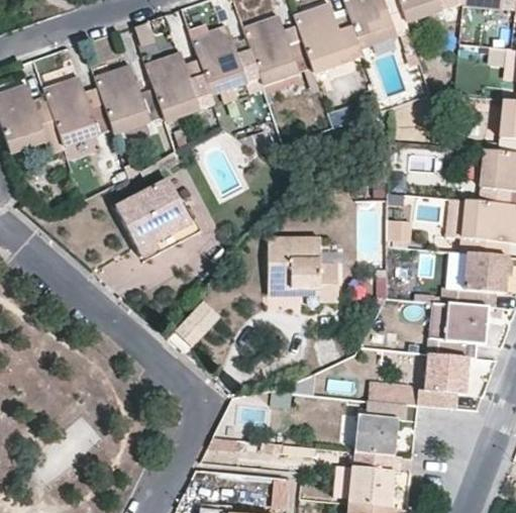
[(351,23),(358,45),(408,28),(405,20),(398,1),(385,5),(383,0),(342,0),(347,12),(351,23)]
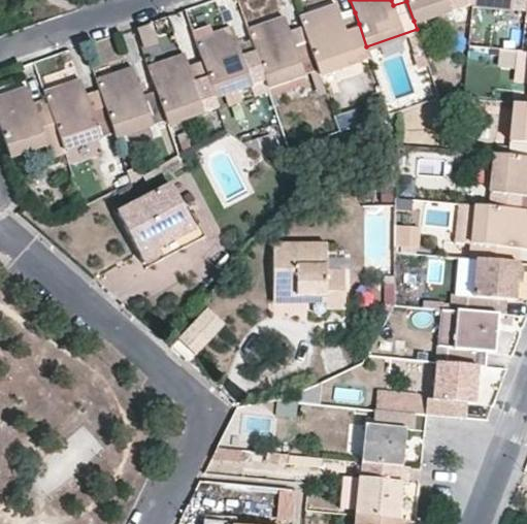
[(406,0),(406,1),(414,21),(472,0),(406,0)]
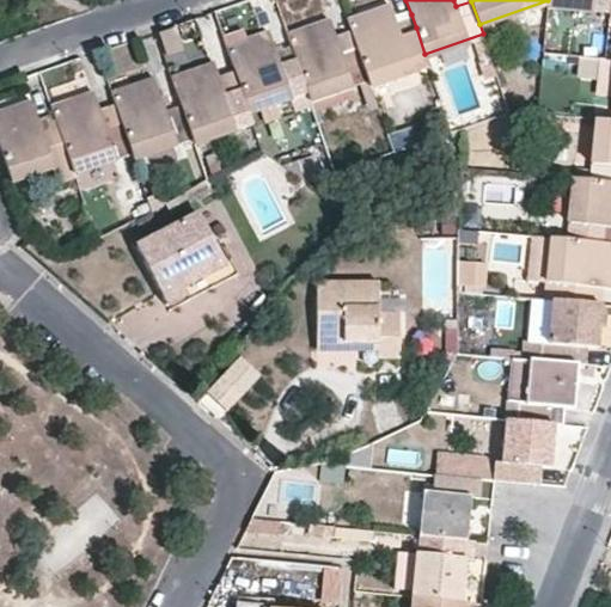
[(548,0),(547,5),(609,11),(609,0),(548,0)]
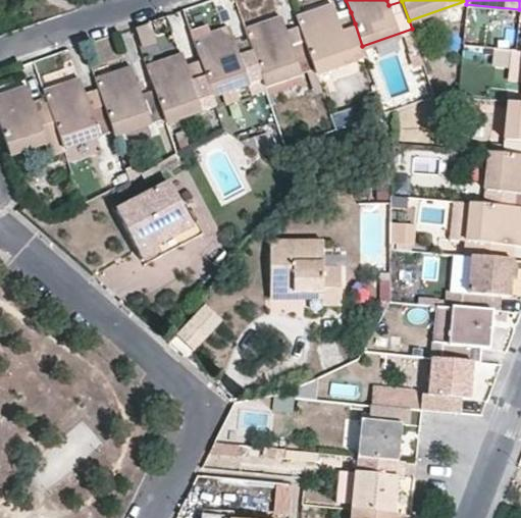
[(355,23),(342,28),(337,16),(332,3),(313,9),(316,17),(300,23),(300,26),(305,38),(314,66),(315,70),(365,54),(362,46),(355,23)]
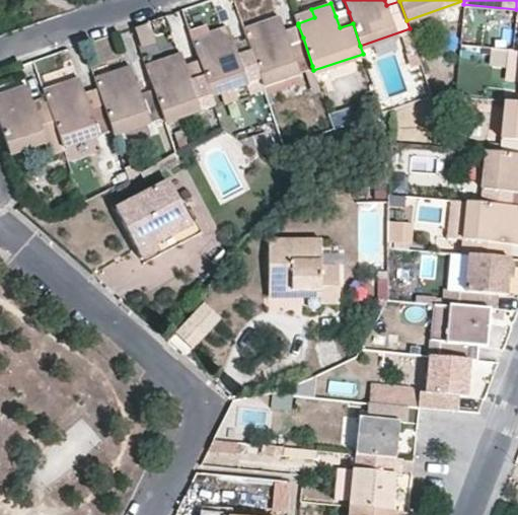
[(314,17),(311,9),(294,15),(298,23),(314,17)]
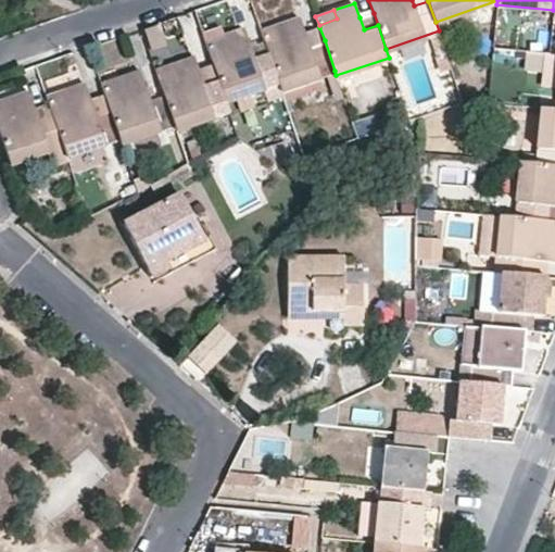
[(360,17),(364,29),(378,25),(374,13),(360,17)]
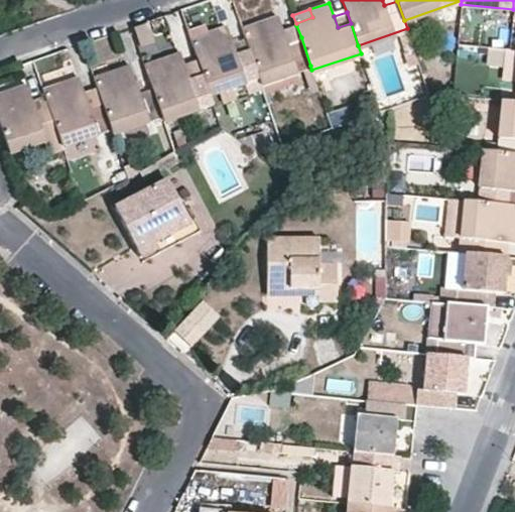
[(289,82),(287,74),(297,70),(310,66),(301,37),(287,42),(282,29),(277,15),(260,21),(262,29),(245,35),(246,37),(248,47),(258,76),(260,83),(270,80),(272,88),(289,82)]
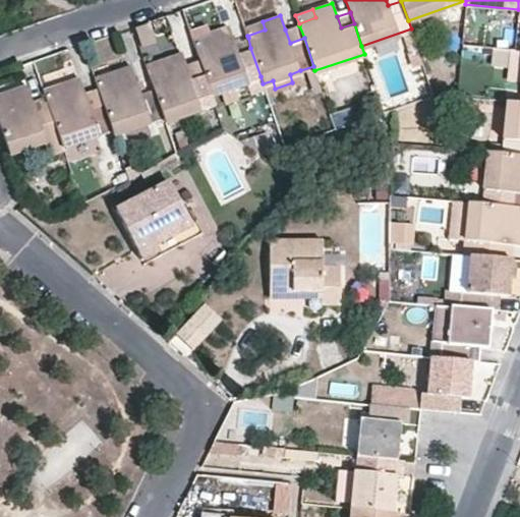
[(244,27),(247,36),(265,30),(263,21),(244,27)]
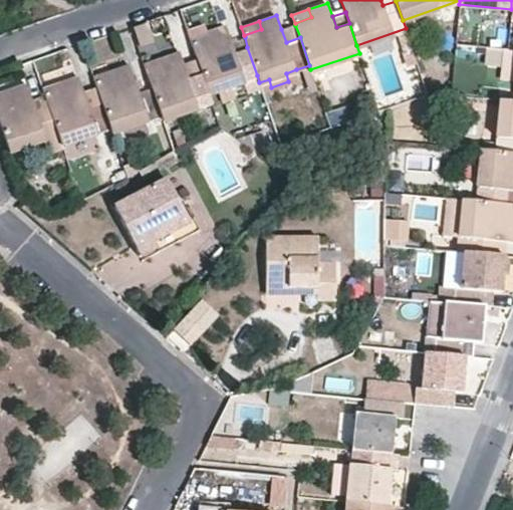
[(257,75),(247,47),(245,37),(232,42),(226,25),(207,32),(204,23),(187,29),(190,38),(192,45),(202,73),(209,91),(244,80),(247,90),(261,86),(259,82),(257,75)]
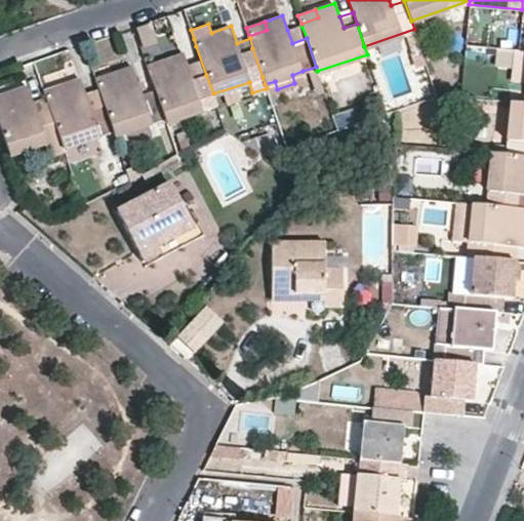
[(301,26),(287,30),(292,43),(307,38),(301,26)]
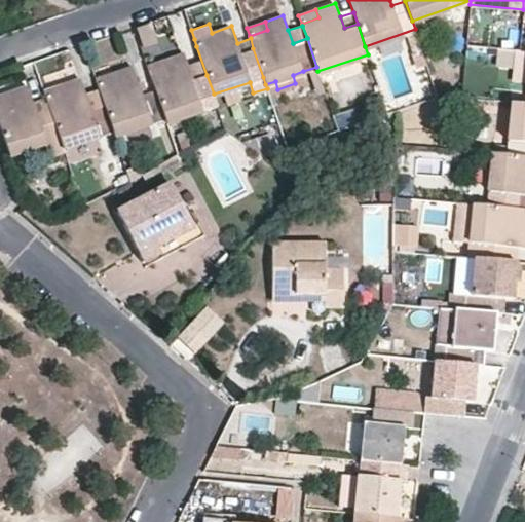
[(165,60),(158,41),(141,47),(147,66),(150,73),(167,67),(165,60)]
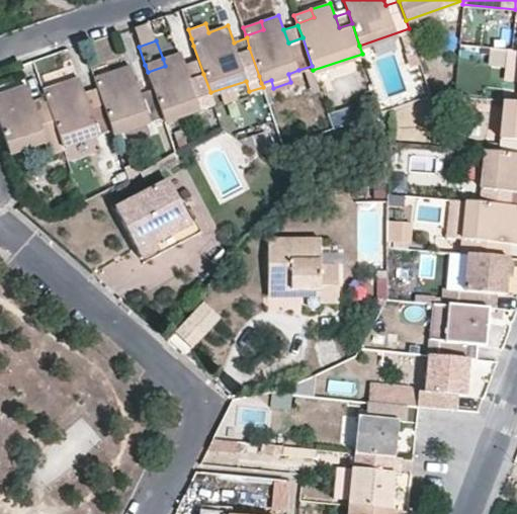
[(515,46),(505,45),(503,74),(513,75),(515,46)]
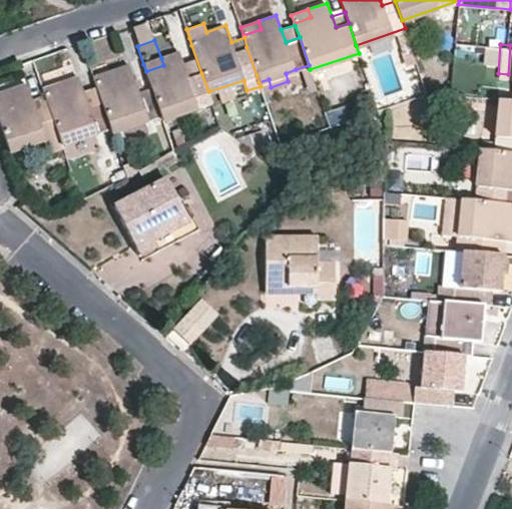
[(201,73),(188,78),(179,52),(161,58),(163,65),(146,71),(151,85),(161,114),(162,117),(210,101),(208,91),(201,73)]
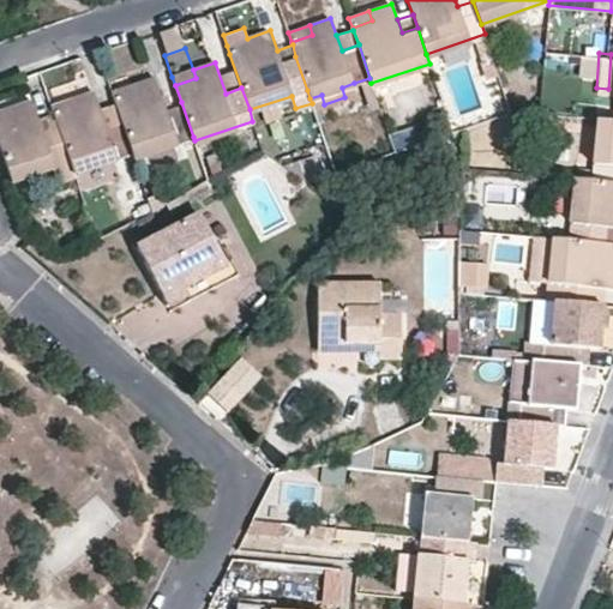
[(181,102),(166,108),(155,77),(132,84),(134,92),(115,100),(116,103),(121,118),(132,151),(133,156),(193,137),(181,102)]
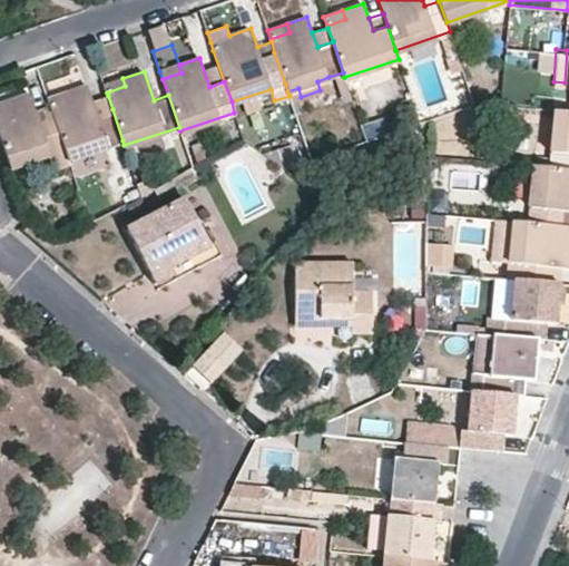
[(317,81),(320,90),(331,86),(329,77),(317,81)]
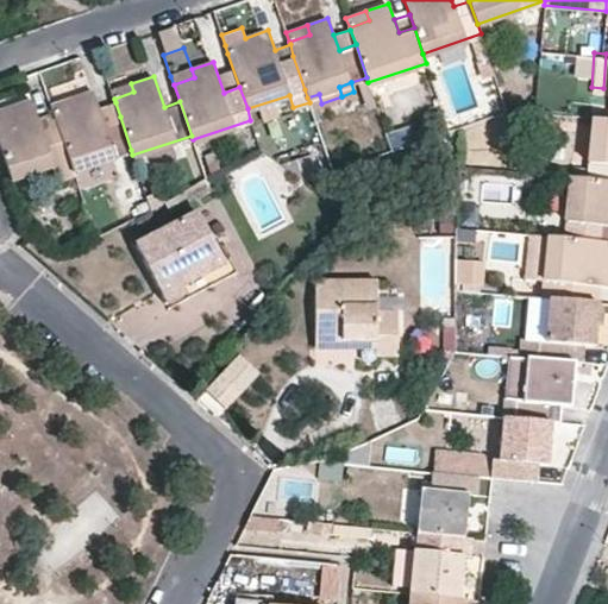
[(133,92),(131,83),(111,89),(114,99),(133,92)]
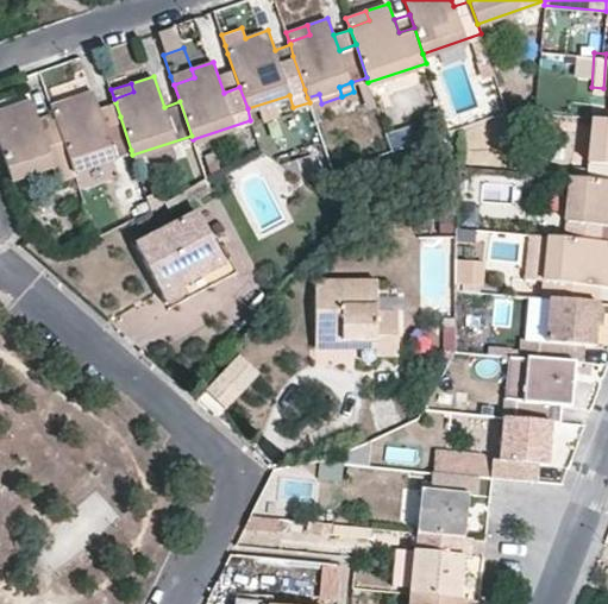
[(120,117),(104,121),(99,108),(94,92),(71,99),(75,108),(54,115),(57,125),(68,158),(73,170),(131,150),(120,117)]
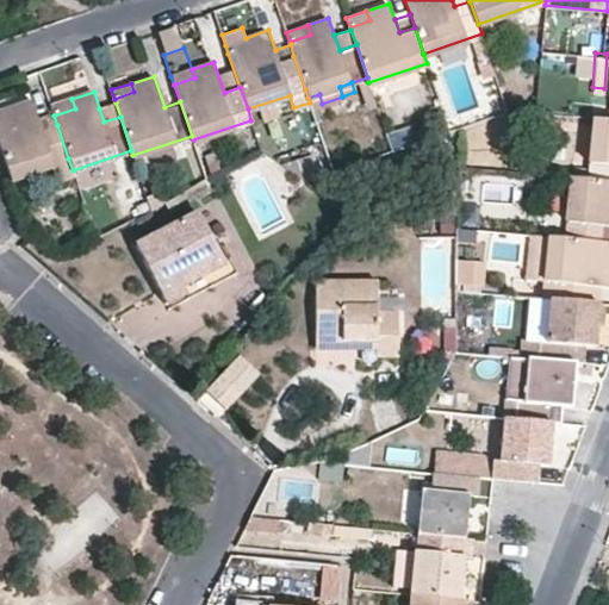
[(322,104),(319,94),(308,98),(310,103),(311,107),(322,104)]
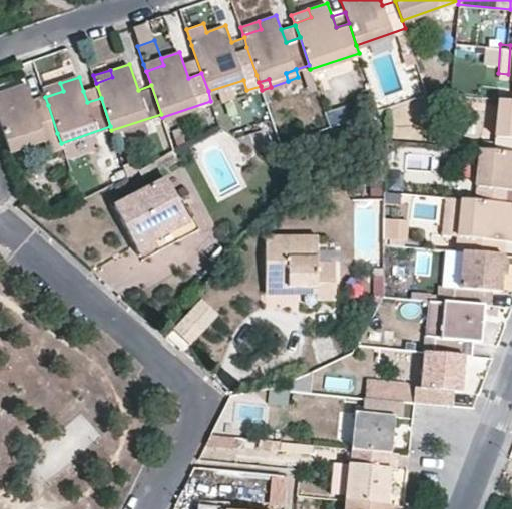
[(48,105),(36,109),(26,83),(8,89),(10,96),(0,100),(0,123),(9,150),(57,133),(48,105)]
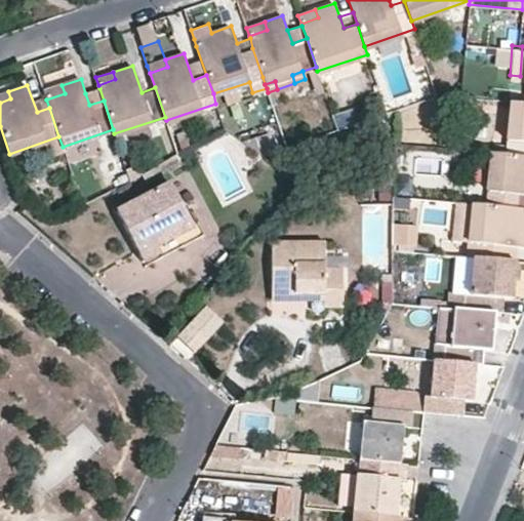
[(65,93),(62,85),(43,91),(46,99),(65,93)]
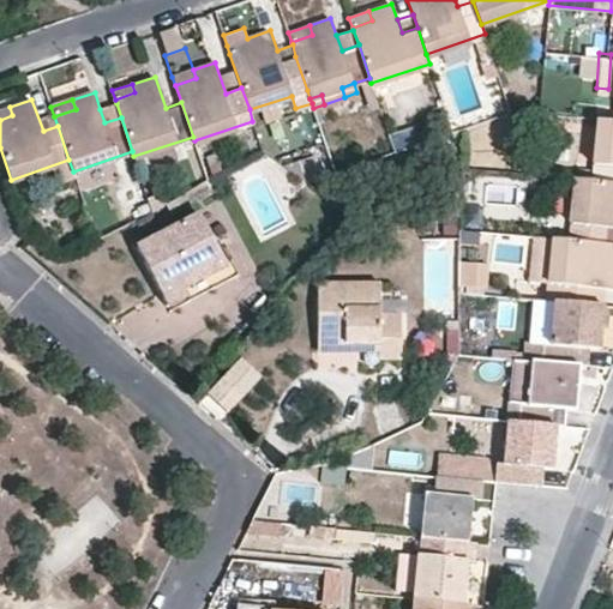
[(121,118),(116,103),(100,109),(104,122),(121,118)]
